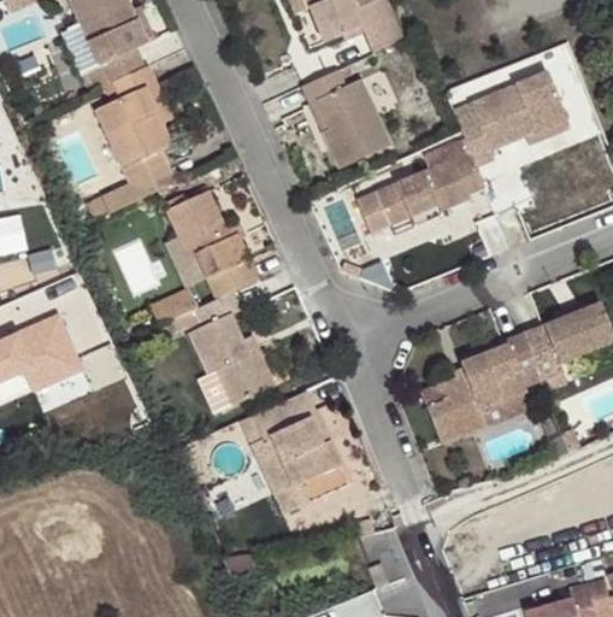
[(86,70),(94,89),(105,84),(113,80),(143,66),(135,47),(146,42),(130,9),(127,0),(70,0),(99,63),(86,70)]
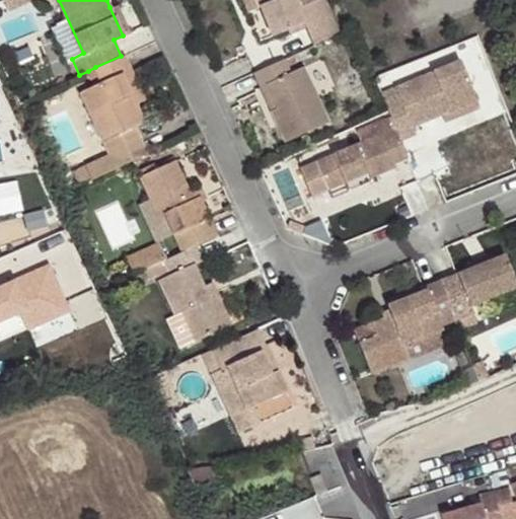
[(242,0),(248,11),(261,7),(270,2),(268,0),(242,0)]
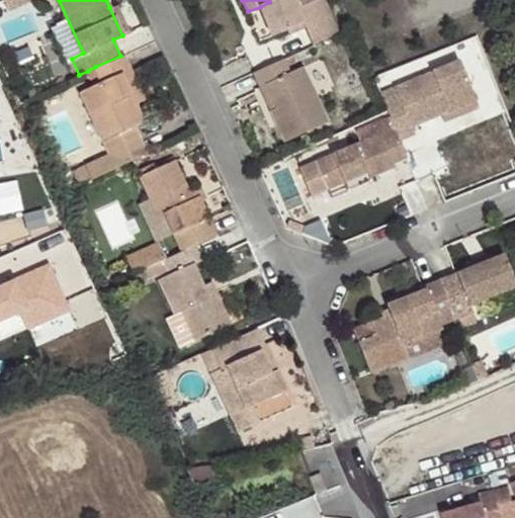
[(306,23),(314,44),(340,31),(325,0),(267,0),(269,2),(260,7),(272,36),(306,23)]
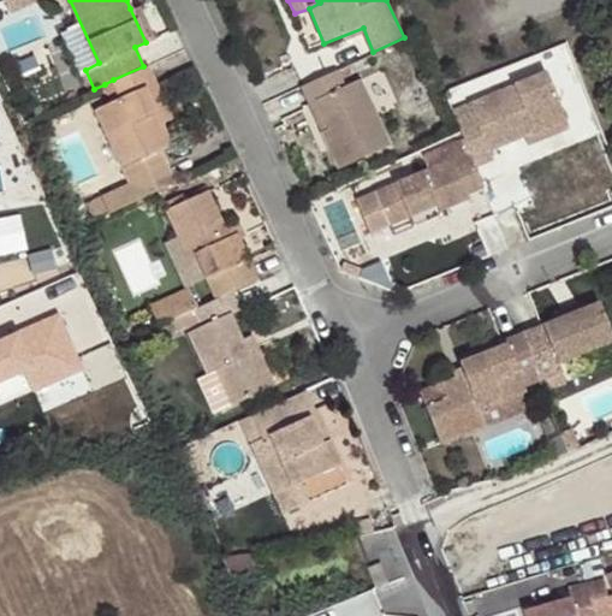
[(138,5),(130,9),(146,42),(153,39),(138,5)]
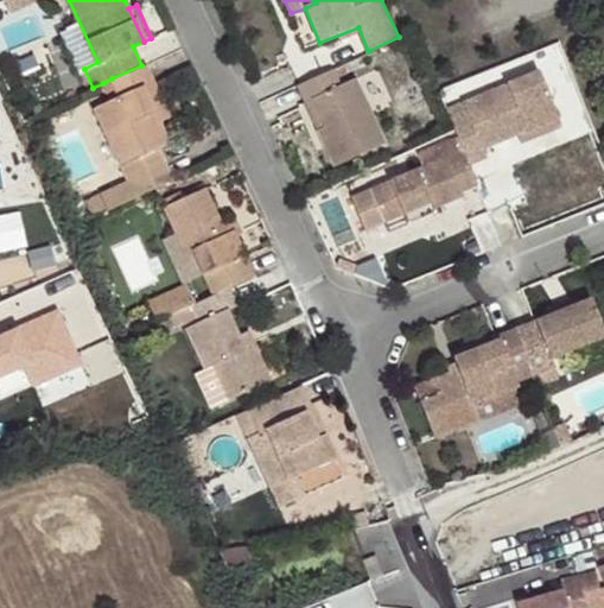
[(151,81),(144,65),(141,65),(112,78),(119,96),(110,100),(93,107),(126,182),(82,202),(89,217),(132,198),(170,181),(157,147),(167,144),(158,122),(142,86),(151,81)]
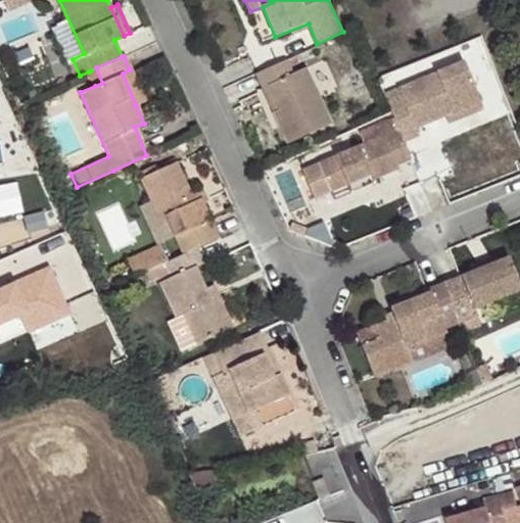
[(287,57),(256,72),(264,88),(271,84),(281,106),(274,110),(289,143),(333,122),(305,66),(294,72),(287,57)]
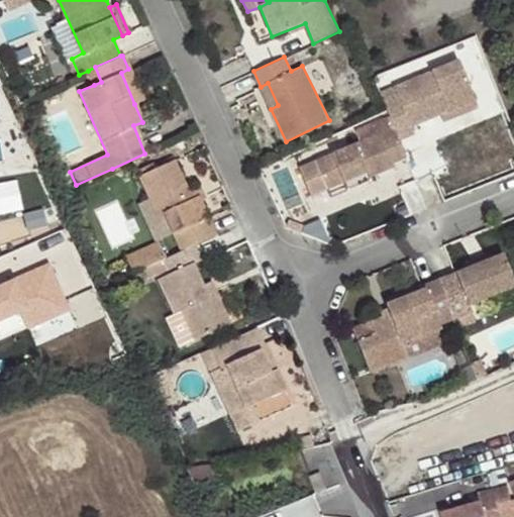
[(383,100),(388,112),(394,127),(399,138),(415,132),(412,126),(441,114),(475,100),(458,61),(394,86),(398,95),(383,100)]
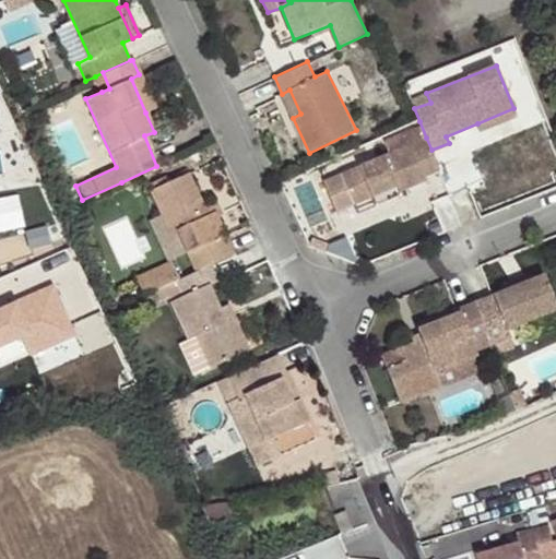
[(103,72),(95,76),(102,92),(109,88),(103,72)]
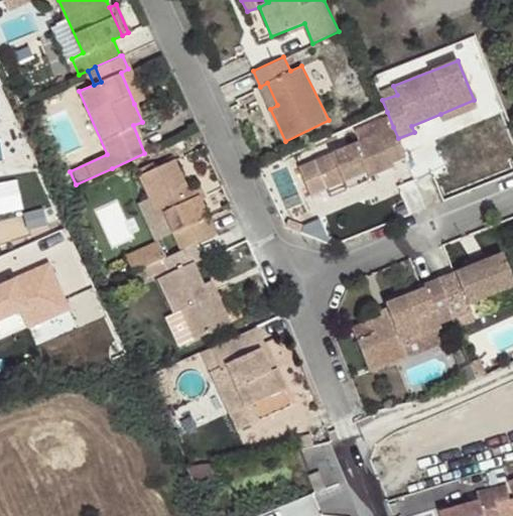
[(128,69),(121,73),(134,104),(142,101),(128,69)]
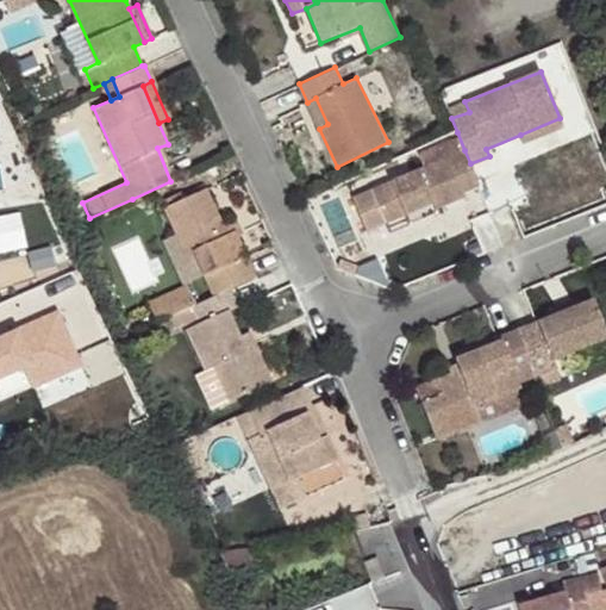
[(316,98),(307,103),(319,129),(328,124),(316,98)]
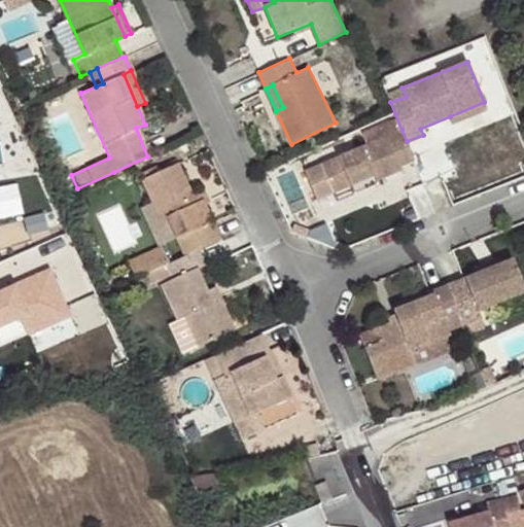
[(402,88),(387,94),(390,102),(406,97),(402,88)]
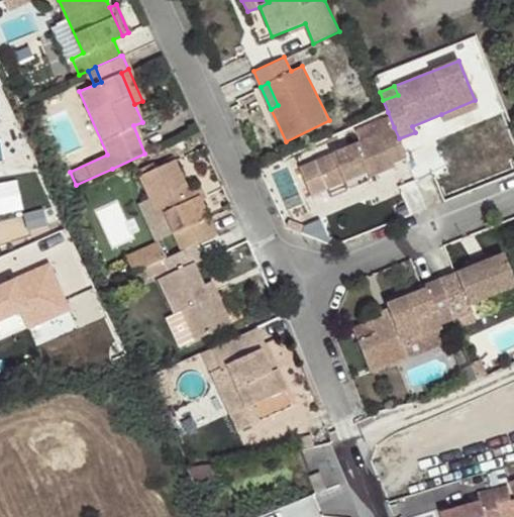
[(475,100),(441,114),(443,120),(478,107),(475,100)]
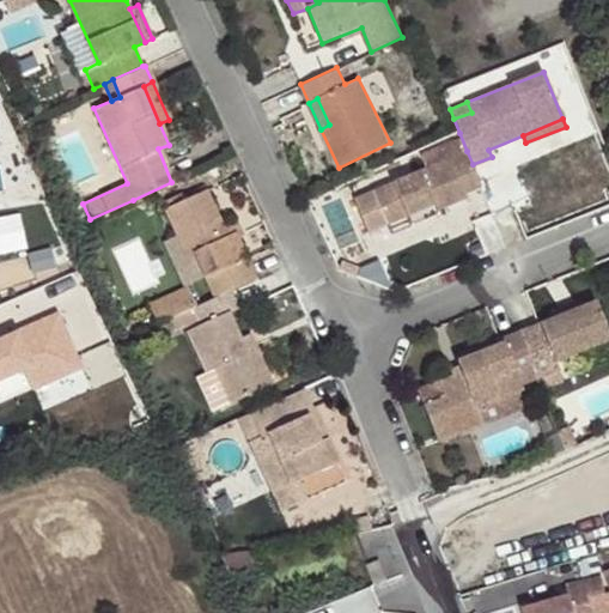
[(460,133),(448,138),(456,156),(467,151),(460,133)]
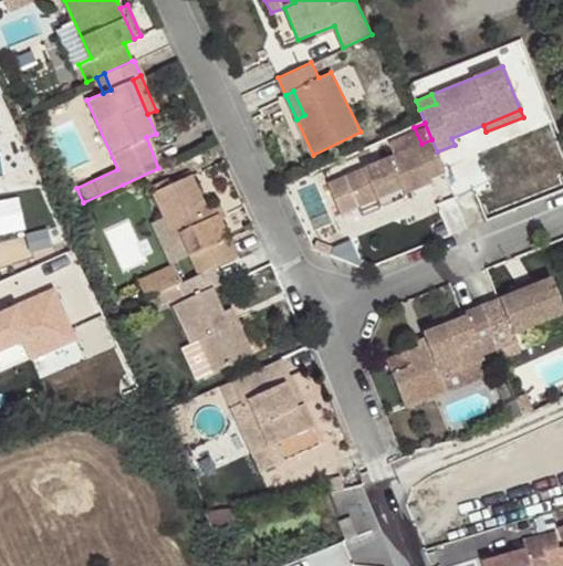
[(442,174),(446,174),(437,152),(431,139),(421,144),(348,173),(442,174)]
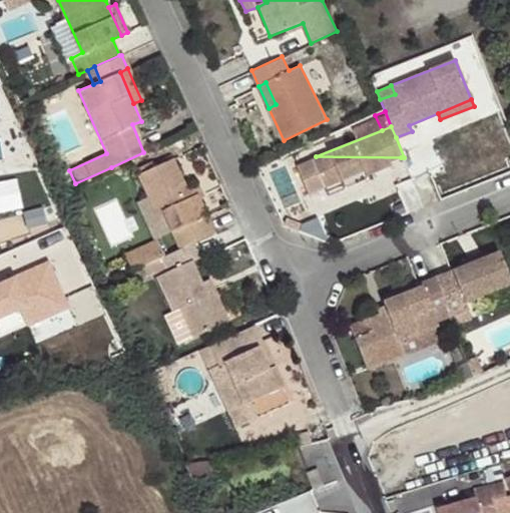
[(193,240),(211,231),(195,196),(192,193),(185,195),(181,187),(167,156),(132,174),(151,214),(159,211),(176,248),(193,240)]
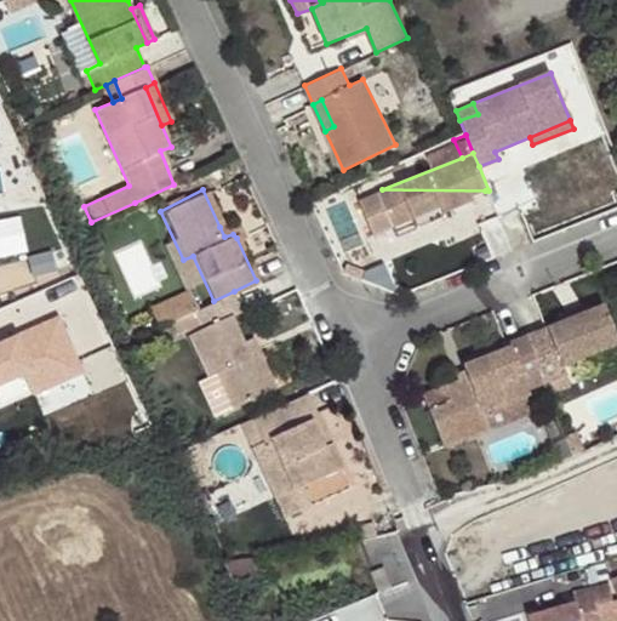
[(473,197),(485,191),(382,189),(377,192),(394,229),(411,222),(439,208),(444,215),(474,200),(473,197)]
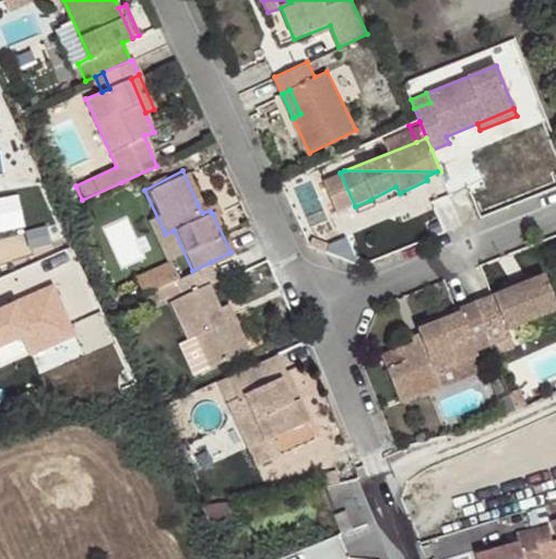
[(374,207),(400,193),(395,187),(370,200),(374,207)]
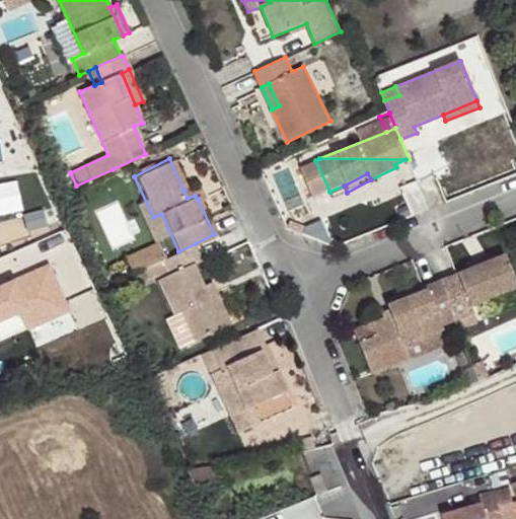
[(195,196),(198,199),(201,197),(195,184),(183,190),(188,198),(195,196)]
